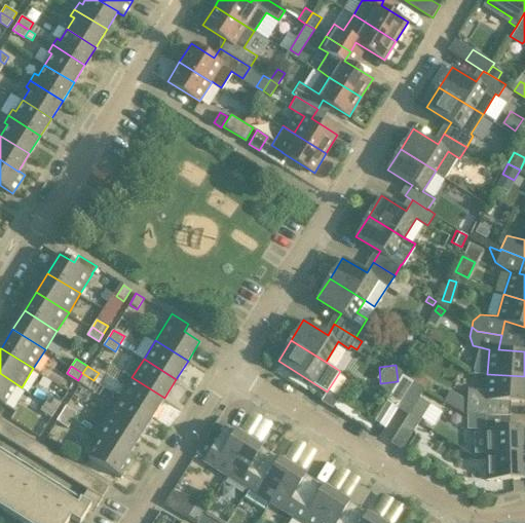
[(22,387),(0,373),(0,400),(5,404),(16,385),(22,387)]
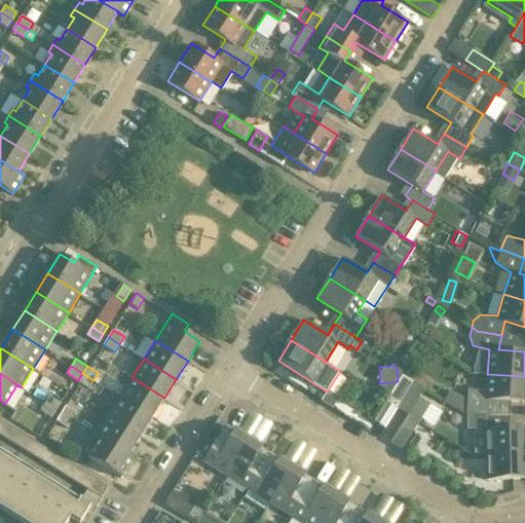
[(94,380),(82,373),(78,380),(89,387),(94,380)]
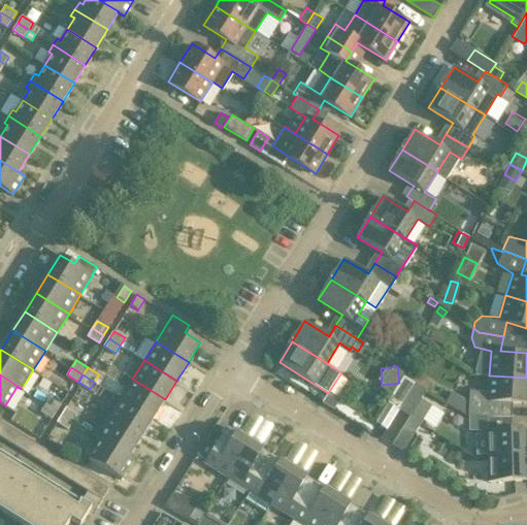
[(388,401),(399,408),(416,383),(404,375),(388,401)]
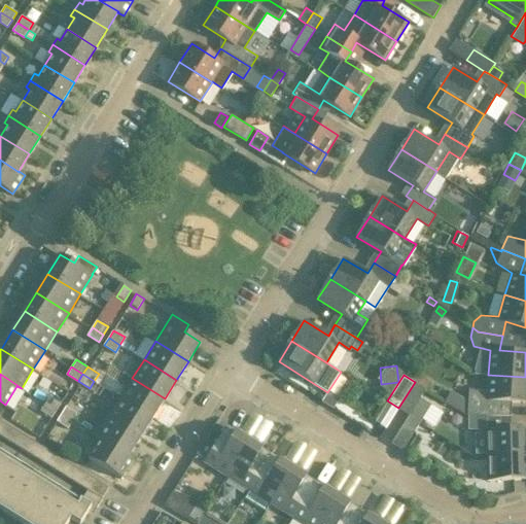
[(468,387),(468,397),(460,396),(459,411),(467,411),(466,414),(485,414),(485,415),(509,415),(511,415),(512,400),(524,402),(525,389),(525,377),(488,375),(487,389),(468,387)]
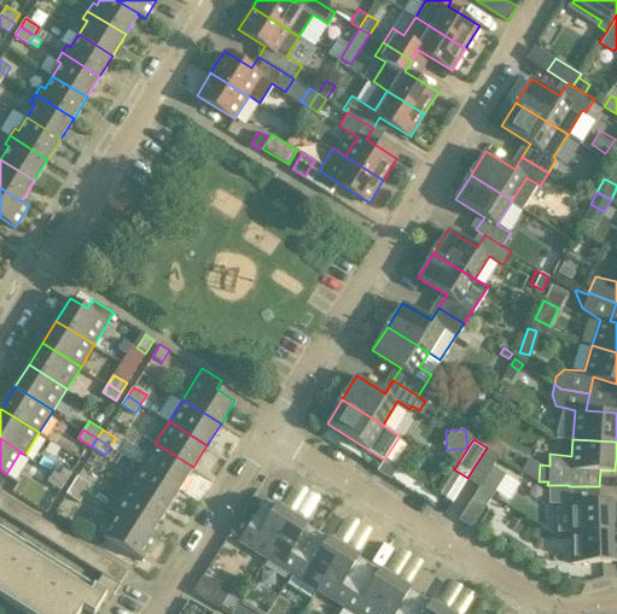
[(141,466),(179,489),(193,467),(155,443),(141,466)]
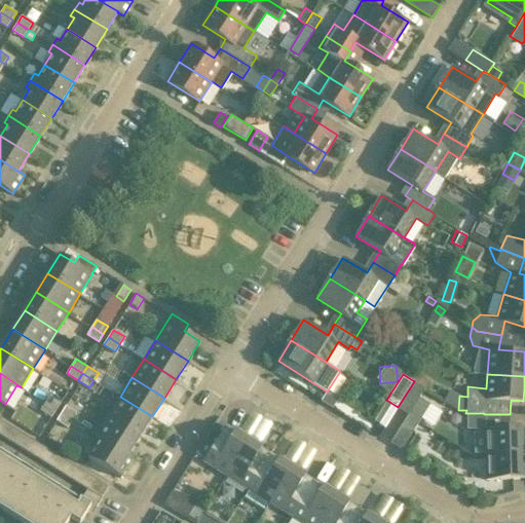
[(408,414),(419,397),(425,387),(414,381),(398,407),(408,414)]
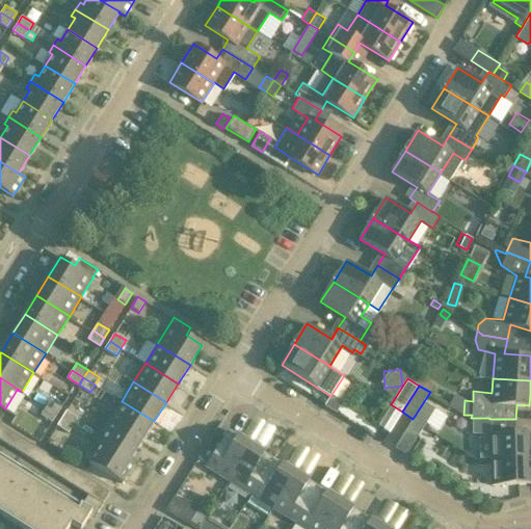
[(46,406),(57,414),(61,406),(50,399),(46,406)]
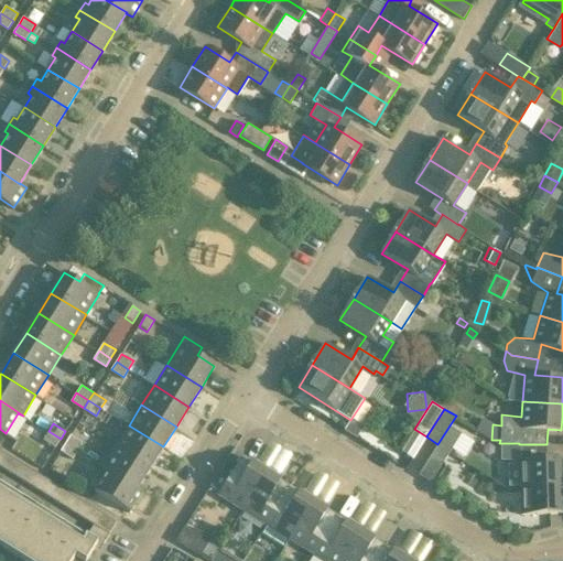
[(116,445),(151,467),(163,446),(129,425),(116,445)]
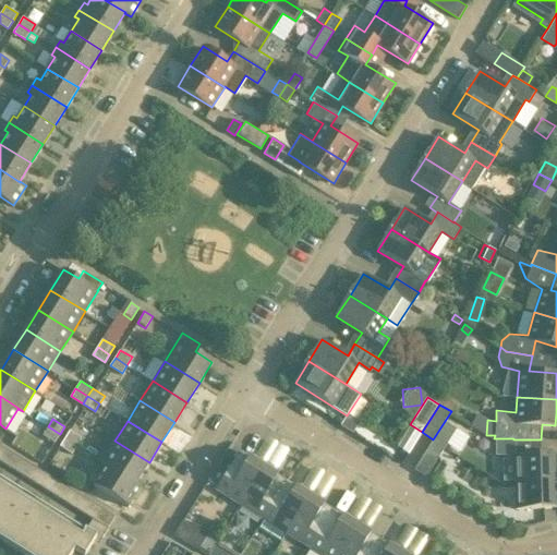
[(445,421),(433,439),(427,448),(439,456),(457,427),(445,421)]
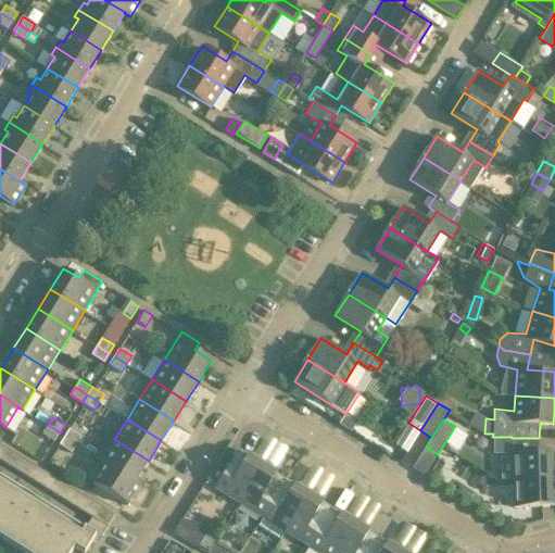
[(60,432),(48,425),(42,434),(54,440),(60,432)]
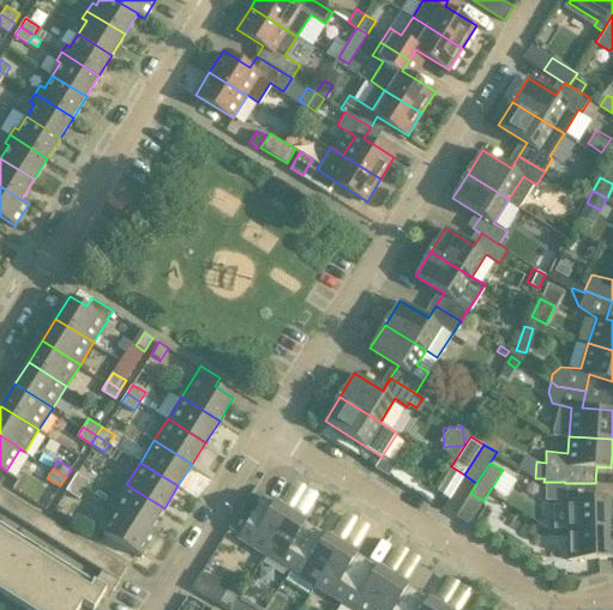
[(72,481),(85,489),(90,481),(77,472),(72,481)]
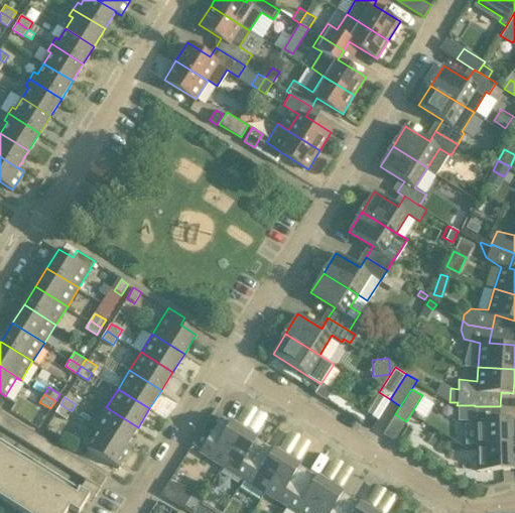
[(72,411),(60,404),(55,412),(67,418),(72,411)]
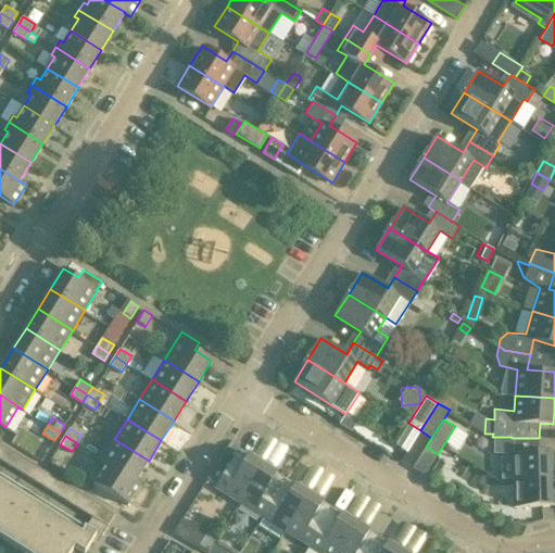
[(537,453),(537,438),(512,438),(513,454),(514,480),(553,478),(553,452),(537,453)]
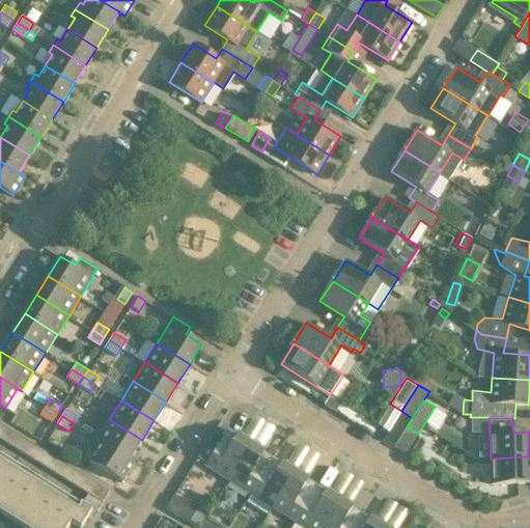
[(98,438),(135,462),(135,461),(131,459),(142,440),(109,419),(98,438)]
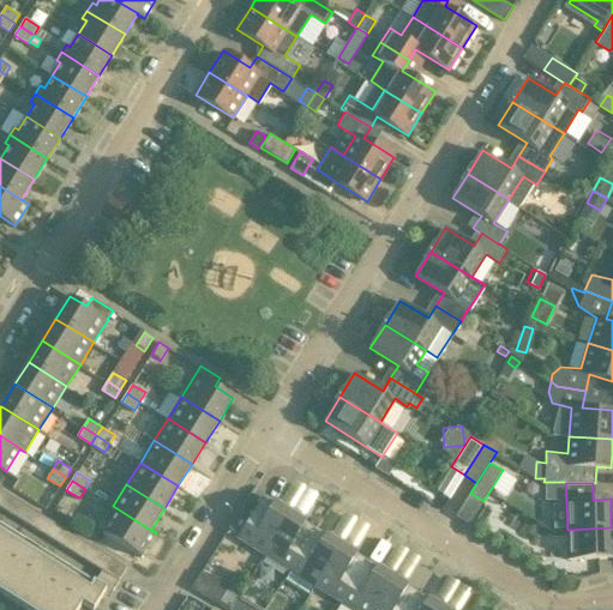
[(0,505),(102,569),(120,580),(119,579),(127,567),(0,487),(0,505)]
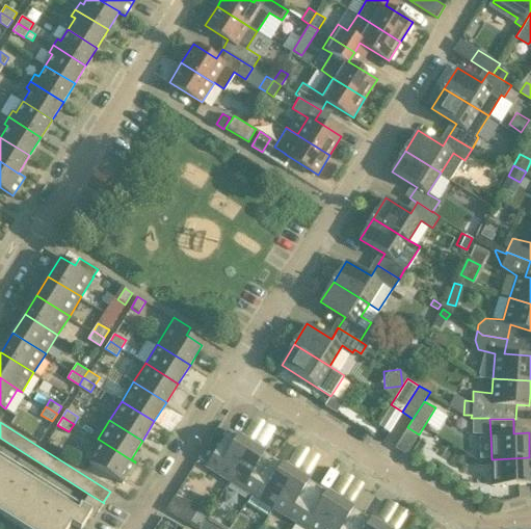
[(247,435),(244,441),(239,438),(228,430),(227,432),(218,427),(198,458),(207,464),(206,466),(229,479),(255,440),(247,435)]
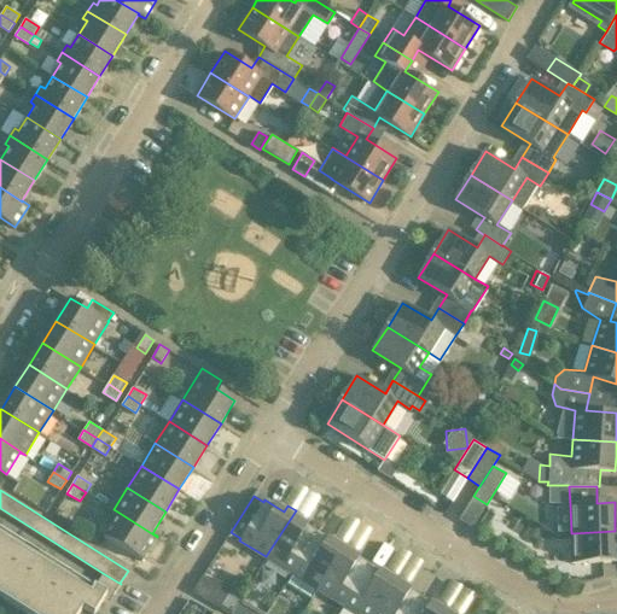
[(545,542),(553,521),(496,500),(488,519),(545,542)]
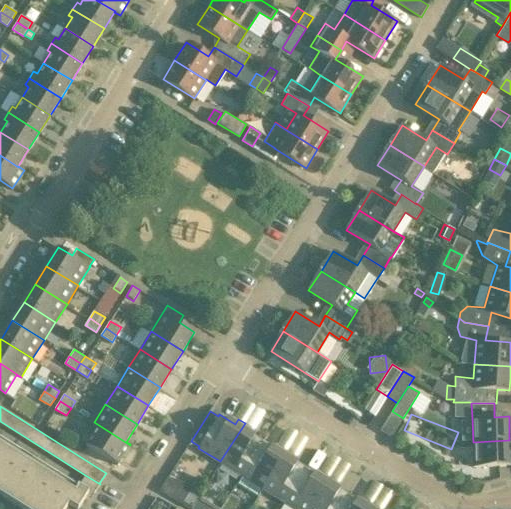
[(130,445),(94,422),(94,423),(98,426),(86,444),(118,464),(130,445)]
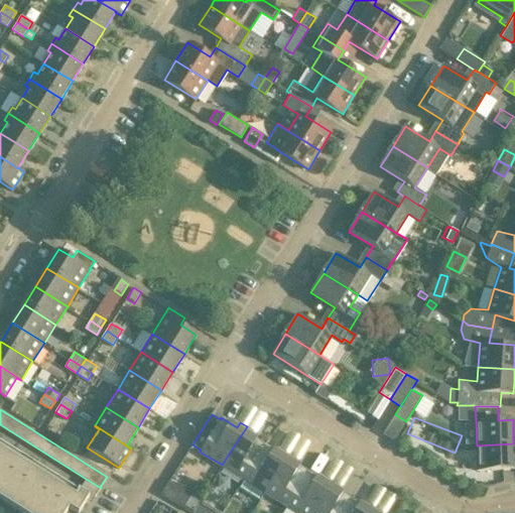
[(250,435),(253,430),(247,426),(222,465),(244,479),(265,444),(255,438),(250,435)]
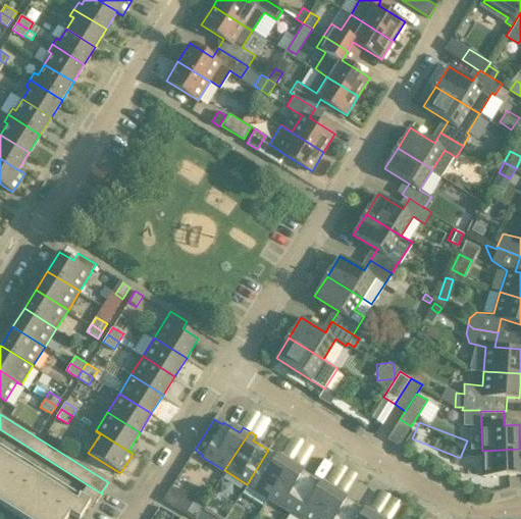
[(482,475),(520,473),(519,449),(482,451),(482,475)]
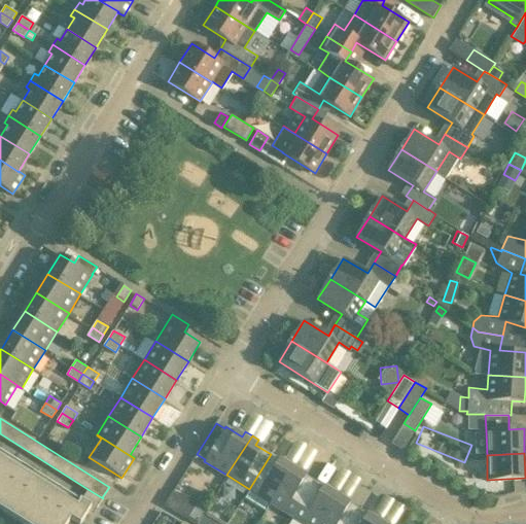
[(289,458),(286,464),(281,460),(271,454),(249,489),(271,502),(295,462),(289,458)]
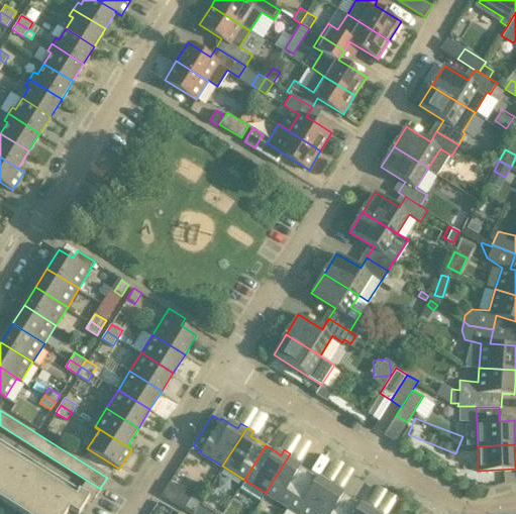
[(94,500),(101,489),(86,480),(80,491),(79,490),(76,496),(0,447),(0,498),(24,513),(66,513),(70,508),(79,513),(90,497),(94,500)]
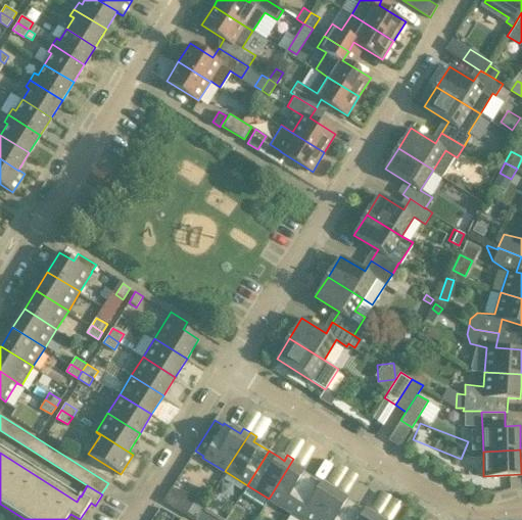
[(297,469),(300,463),(293,459),(269,499),(289,512),(284,519),(285,519),(313,478),(302,472),(297,469)]
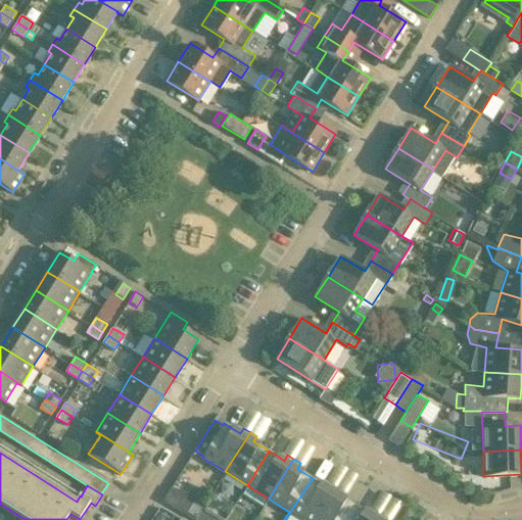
[(331,482),(327,487),(322,484),(313,478),(285,519),(300,519),(301,519),(302,519),(316,519),(337,486),(331,482)]
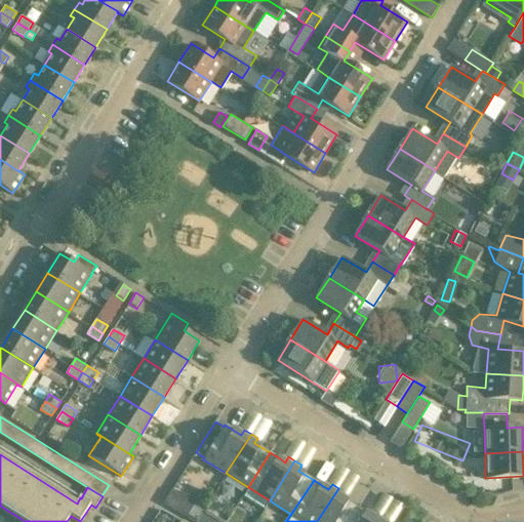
[(341,497),(346,492),(338,488),(317,521),(348,521),(357,508),(347,500),(341,497)]
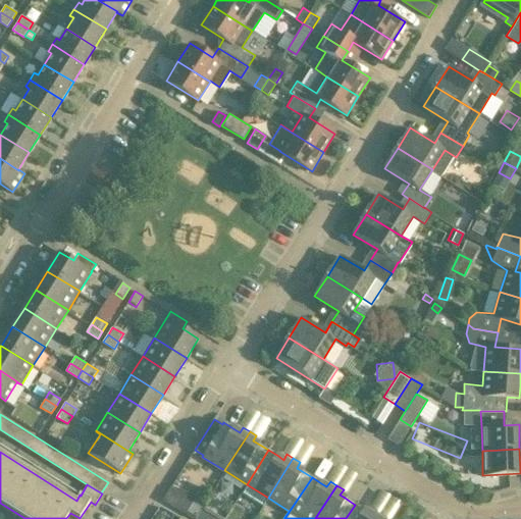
[(196,497),(183,489),(171,486),(163,500),(195,518),(203,506),(196,497)]
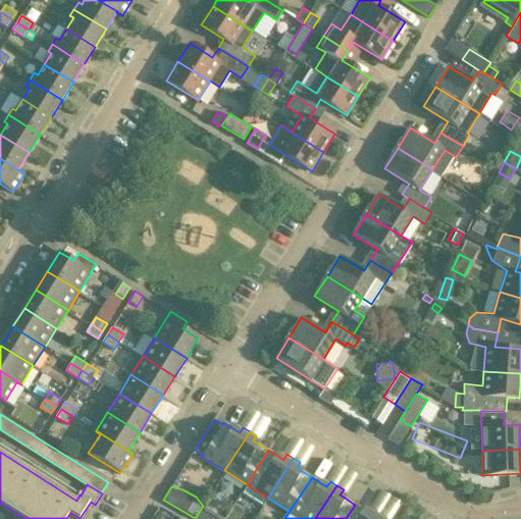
[(373,509),(370,514),(365,511),(355,505),(346,518),(376,518),(380,513),(373,509)]
